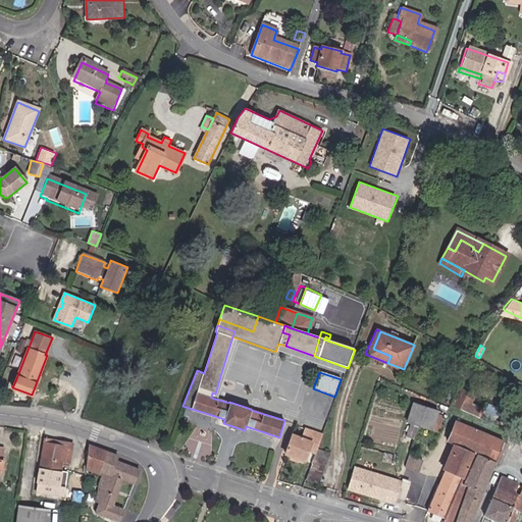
[(451,406),(480,418),(484,410),(471,404),(475,396),(460,386),(453,402),(451,406)]
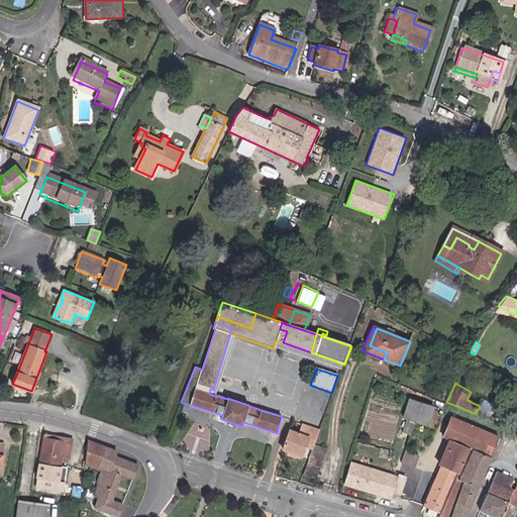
[(409,398),(402,413),(414,418),(419,402),(409,398)]
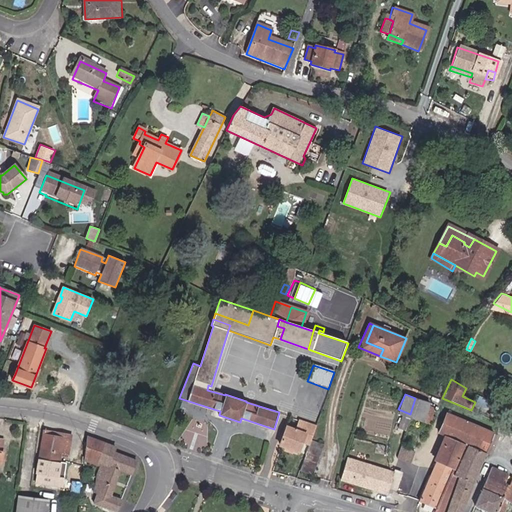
[(415,398),(410,414),(424,421),(431,406),(415,398)]
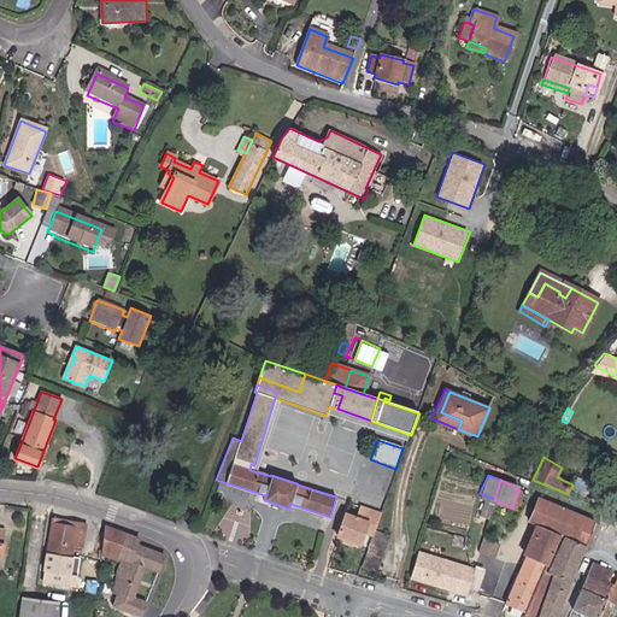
[(586,546),(595,523),(540,498),(529,521),(539,526),(559,534),(562,535),(586,546)]
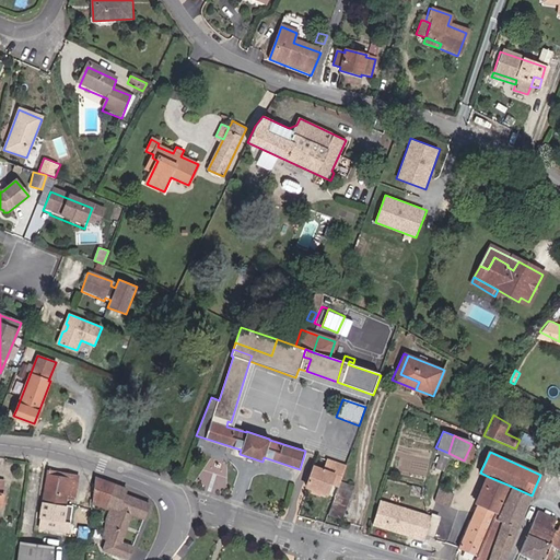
[(333,462),(327,459),(323,469),(328,471),(333,462)]
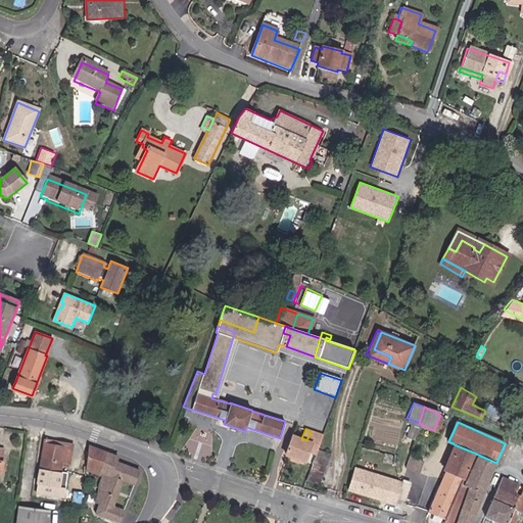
[(306,440),(301,438),(293,435),(286,455),(291,457),(299,459),(305,462),(308,450),(316,453),(323,435),(311,431),(306,440)]
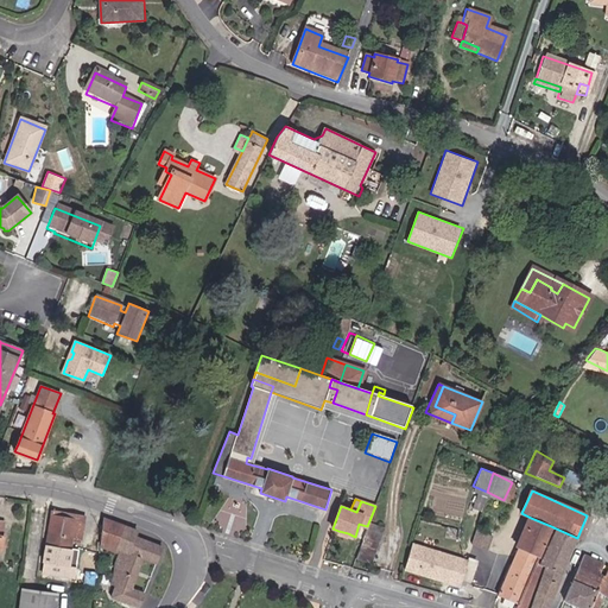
[(54,511),(52,515),(80,520),(83,525),(86,517),(54,511)]
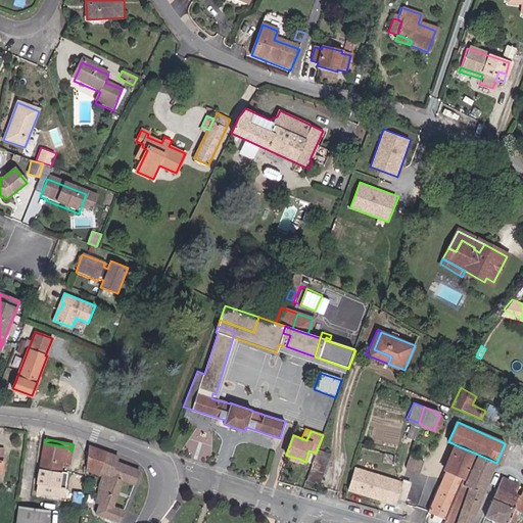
[(69,466),(72,452),(68,447),(45,443),(37,489),(58,492),(60,484),(58,484),(62,465),(69,466)]
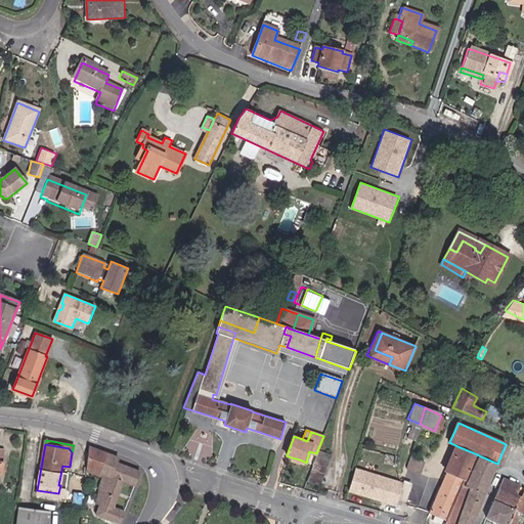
[(475,453),(457,446),(447,469),(465,477),(475,453)]
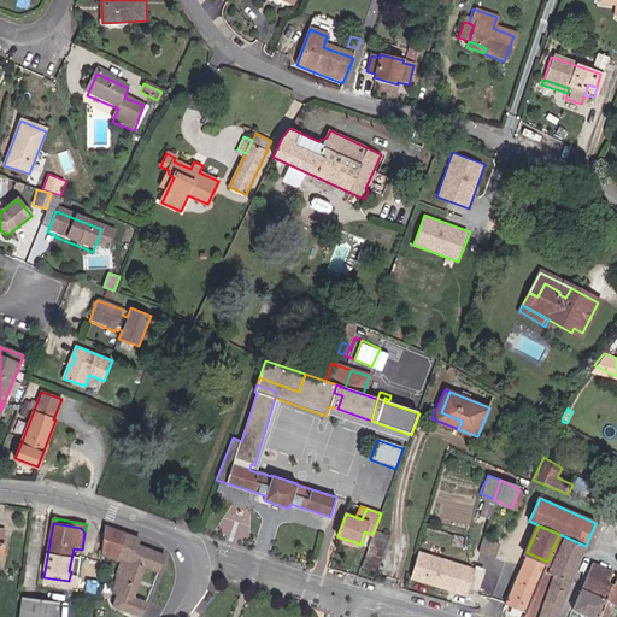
[(123,557),(122,560),(117,573),(116,582),(112,593),(118,595),(113,605),(141,616),(147,603),(134,598),(146,565),(159,571),(165,556),(153,551),(136,545),(140,539),(105,527),(103,550),(123,557)]
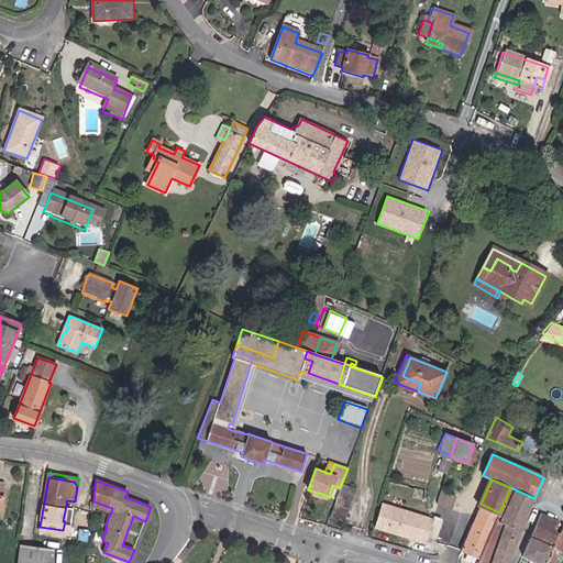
[(357,489),(343,485),(330,517),(343,523),(357,489)]
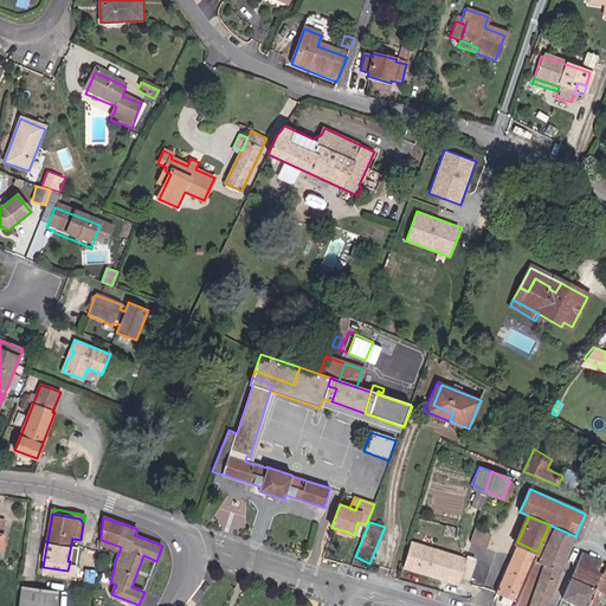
[(533,561),(515,603),(514,605),(528,605),(535,590),(546,565),(561,571),(575,536),(552,526),(536,562),(533,561)]
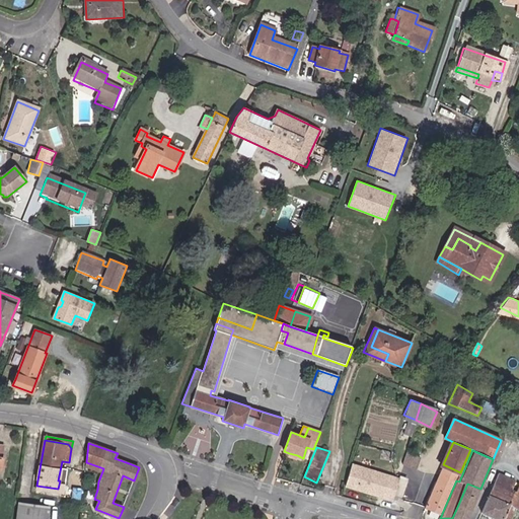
[(406,451),(402,463),(416,468),(420,456),(406,451)]
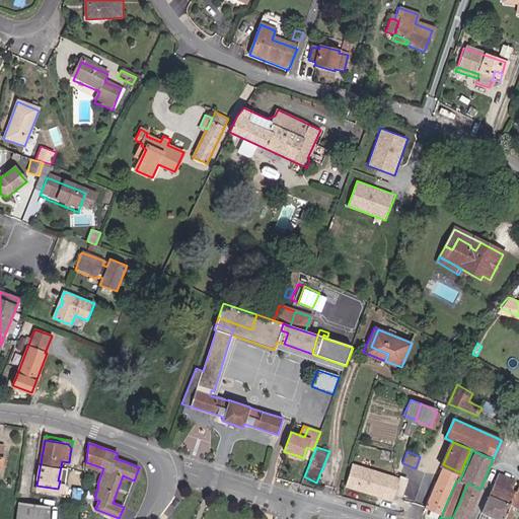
[(86,462),(86,465),(102,471),(103,468),(86,462)]
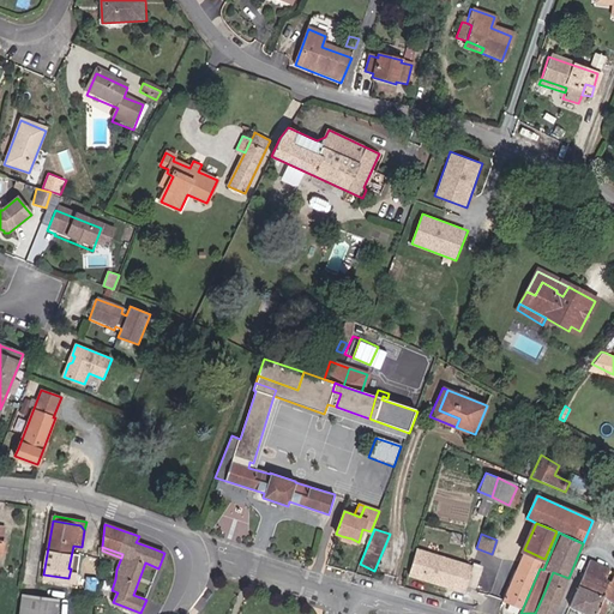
[(416,549),(409,575),(453,588),(461,563),(416,549)]
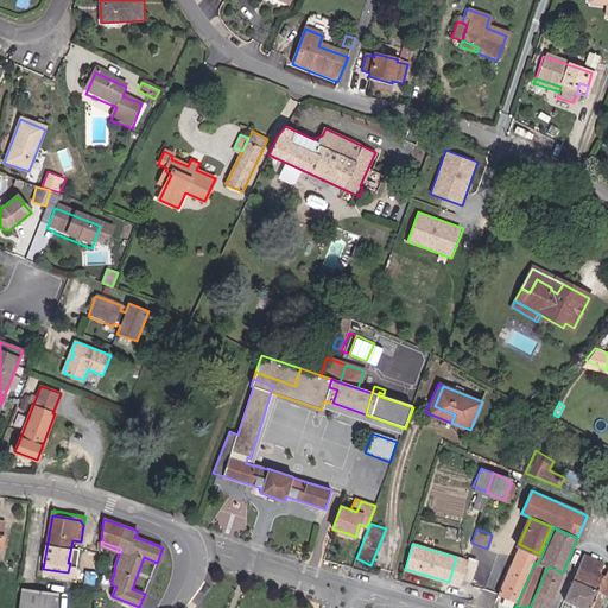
[(539,553),(519,544),(514,558),(498,595),(517,605),(534,563),(539,553)]
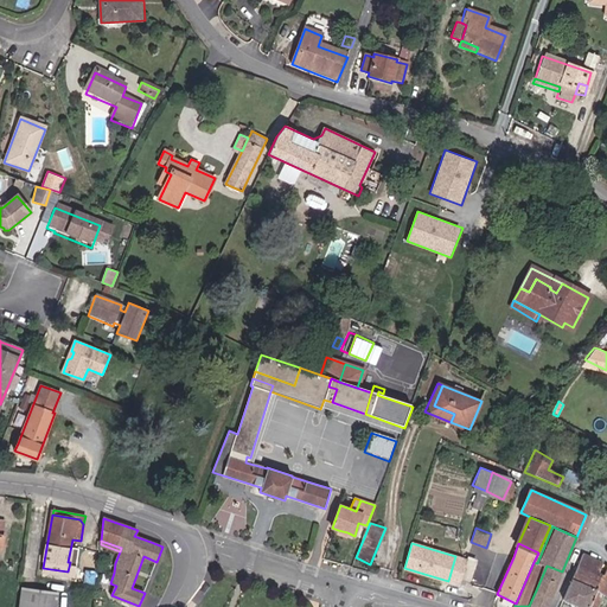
[(604,563),(582,554),(572,579),(594,588),(595,589),(601,574),(599,573),(604,563)]
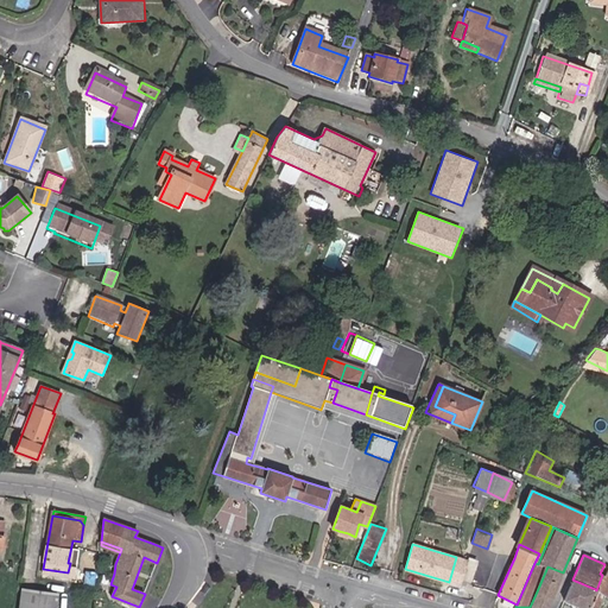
[(458,586),(467,561),(456,557),(449,582),(458,586)]
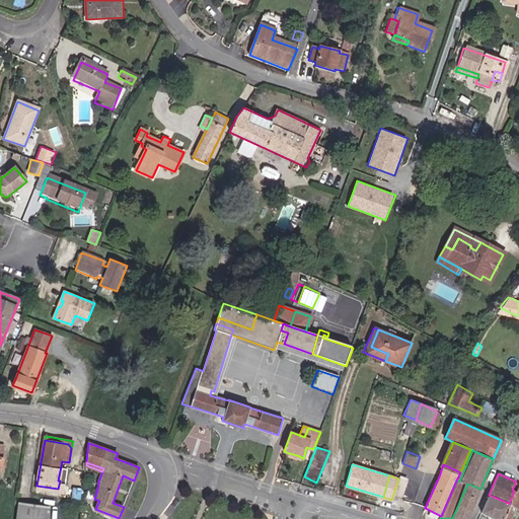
[(467,484),(458,505),(471,511),(480,489),(467,484)]
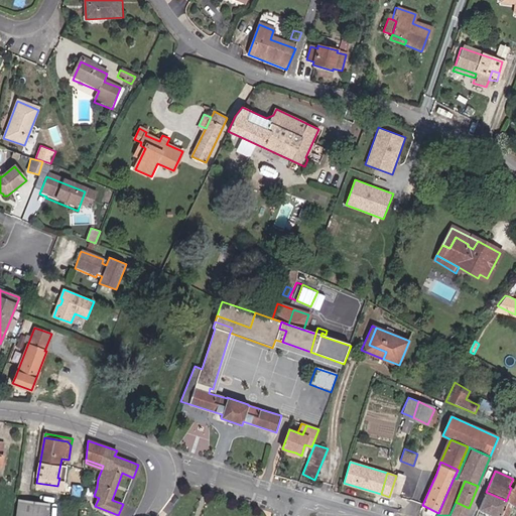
[(515,482),(513,489),(511,488),(506,501),(508,501),(501,515),(508,515),(513,504),(515,506),(515,482)]
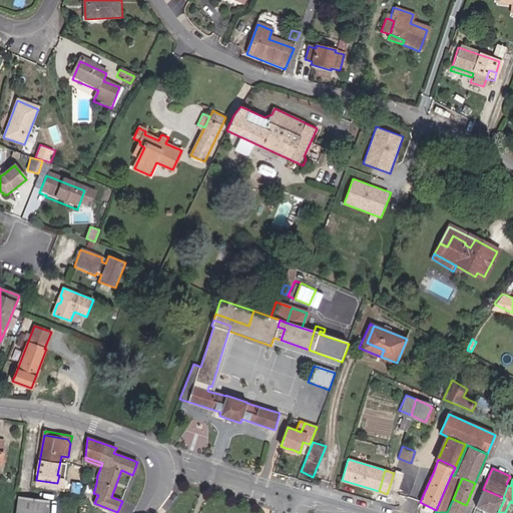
[(490,512),(495,512),(502,497),(483,489),(476,507),(490,512)]
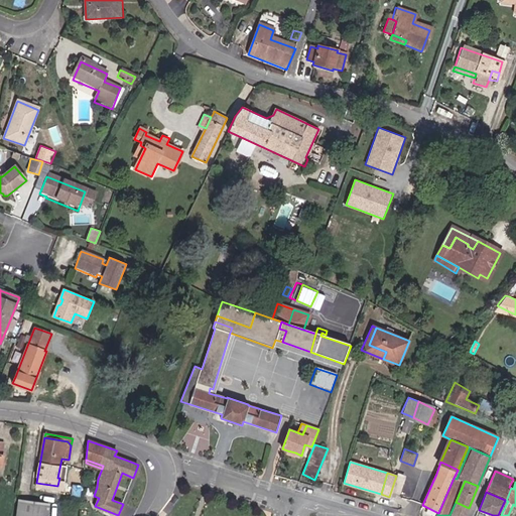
[(45,515),(47,504),(20,499),(17,515),(45,515)]
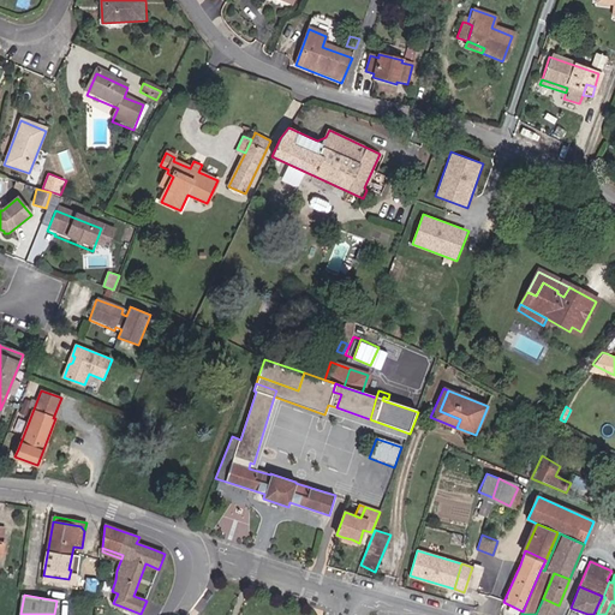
[(554,614),(559,605),(543,598),(536,614),(554,614)]
